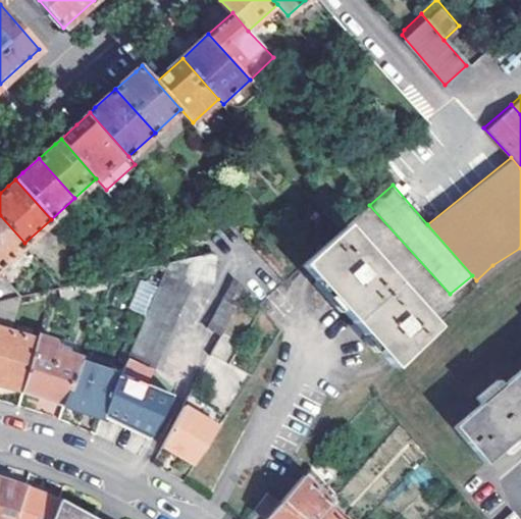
[(0,264),(24,243),(0,215),(0,264)]
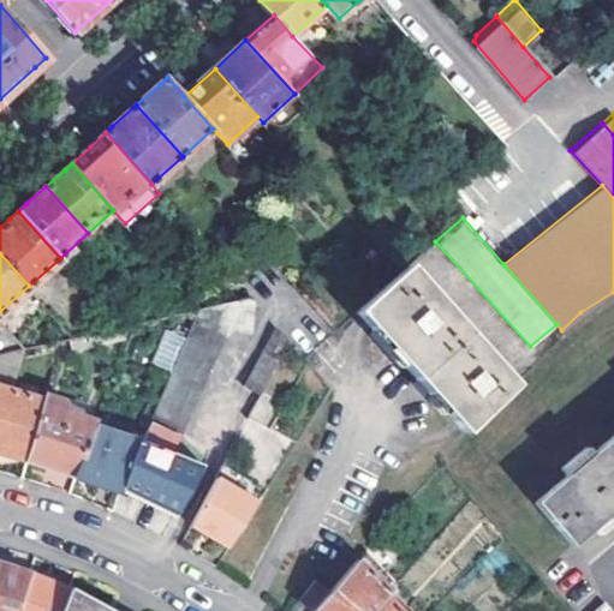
[(356,312),(463,432),(511,383),(407,267),(356,312)]
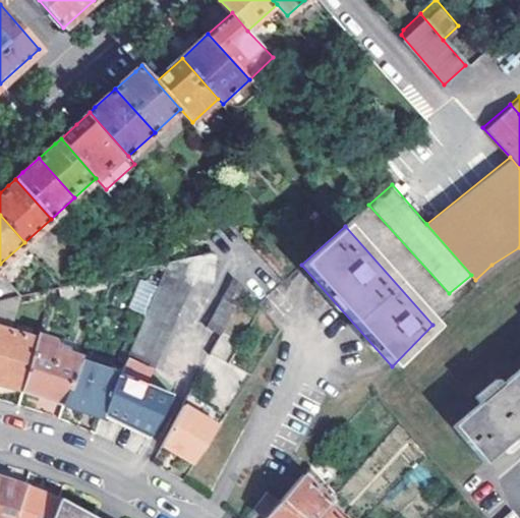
[(213,251),(170,261),(129,357),(154,368),(191,283),(199,277),(215,284),(218,255),(213,251)]
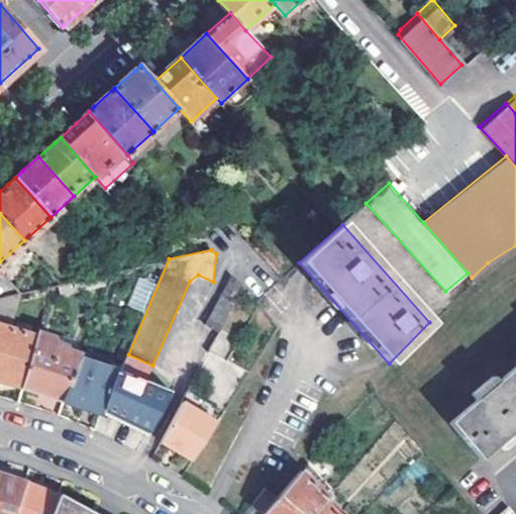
[(245,287),(233,274),(205,323),(221,331),(245,287)]
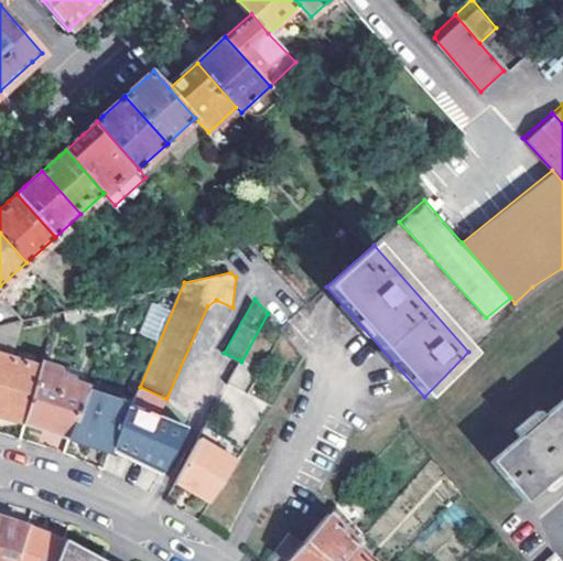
[(0,412),(26,421),(42,366),(0,354),(0,412)]
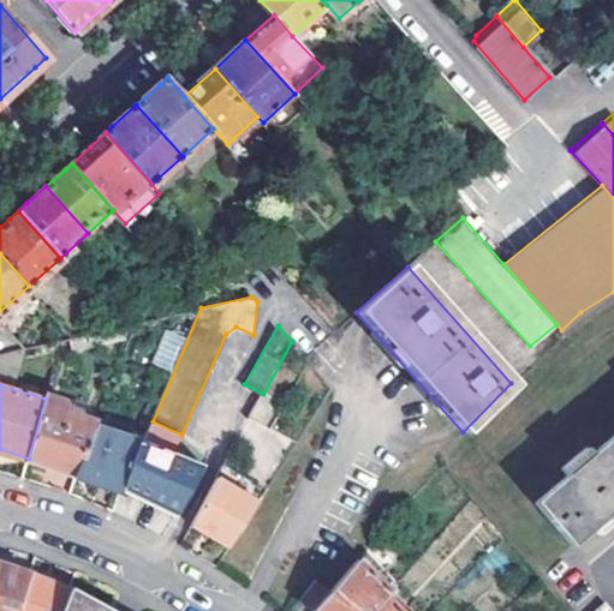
[(65,400),(47,394),(46,399),(29,459),(77,475),(78,472),(95,425),(97,419),(72,411),(65,400)]
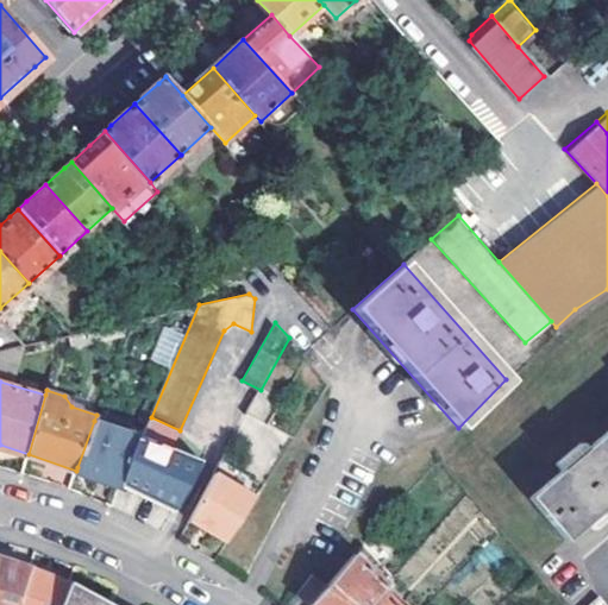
[(180,430),(151,417),(142,438),(121,485),(174,509),(202,458),(174,445),(180,430)]
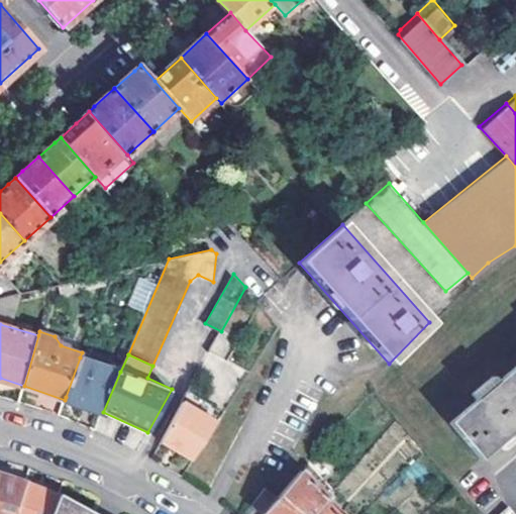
[(80,357),(66,397),(103,412),(120,372),(80,357)]
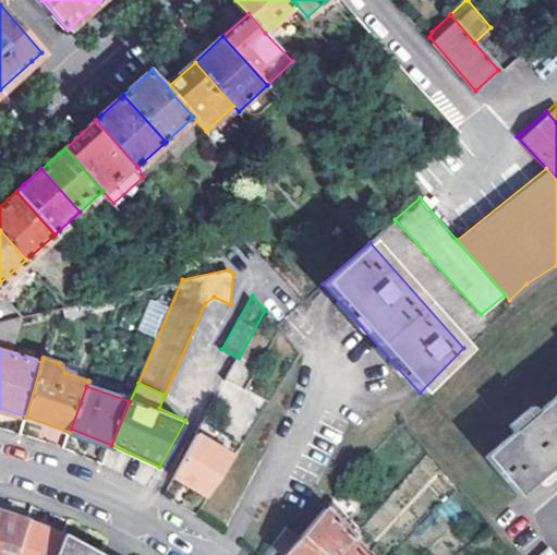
[(486,453),(519,493),(556,461),(556,393),(539,409),(533,402),(510,421),(516,427),(486,453)]
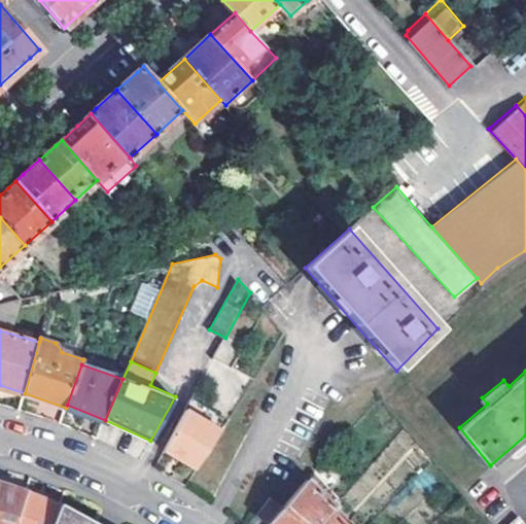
[(229,419),(202,402),(195,411),(187,407),(165,448),(198,468),(229,419)]
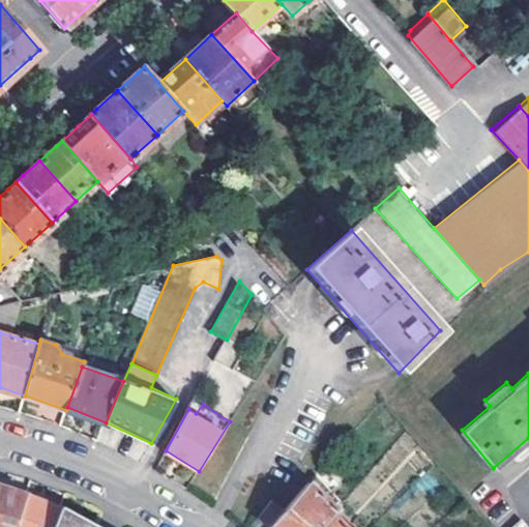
[(334,508),(309,485),(287,508),(273,525),(275,526),(317,526),(330,513),(334,508)]
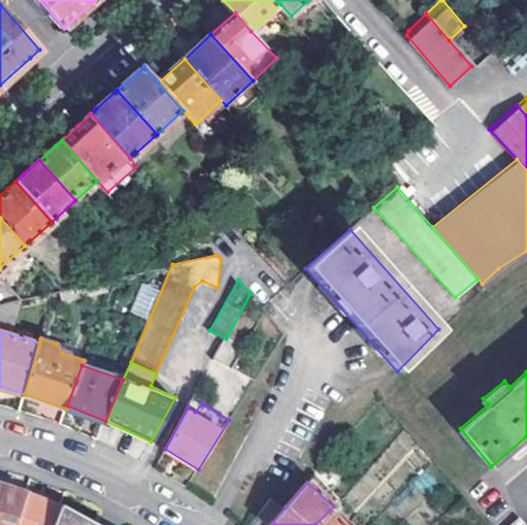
[(14,524),(28,492),(0,484),(0,524),(14,524)]
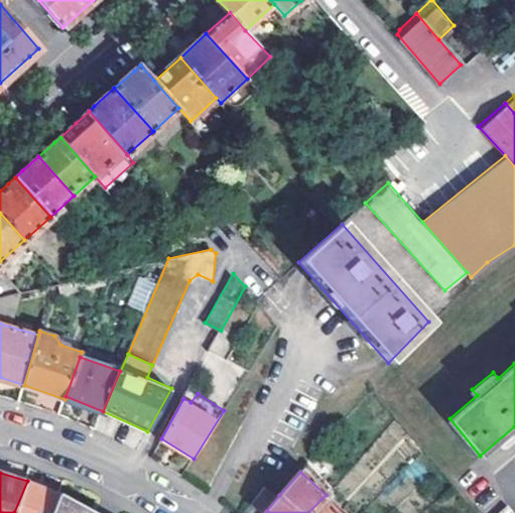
[(27,481),(14,512),(52,512),(60,494),(27,481)]
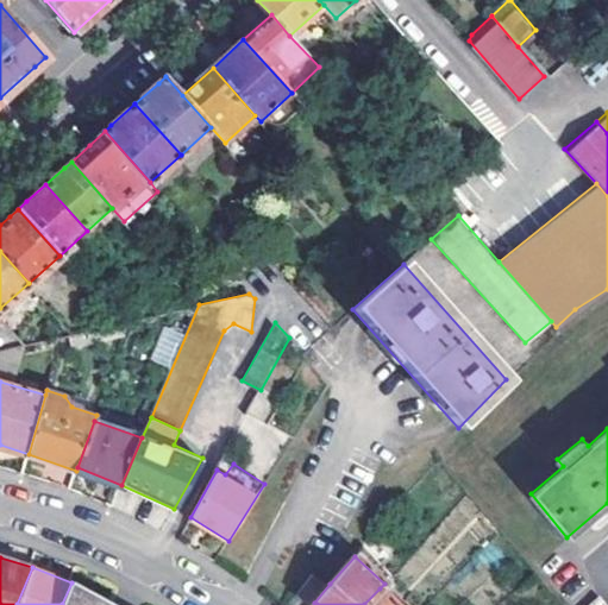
[(313,572),(296,593),(311,604),(312,604),(314,603),(330,584),(313,572)]
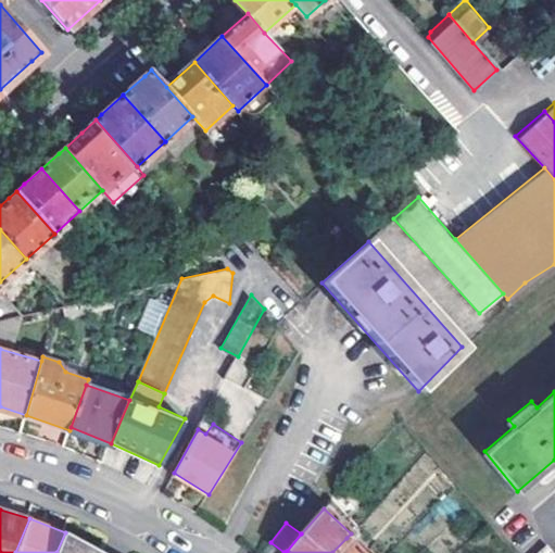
[(101,552),(99,552),(65,532),(57,552),(101,552)]
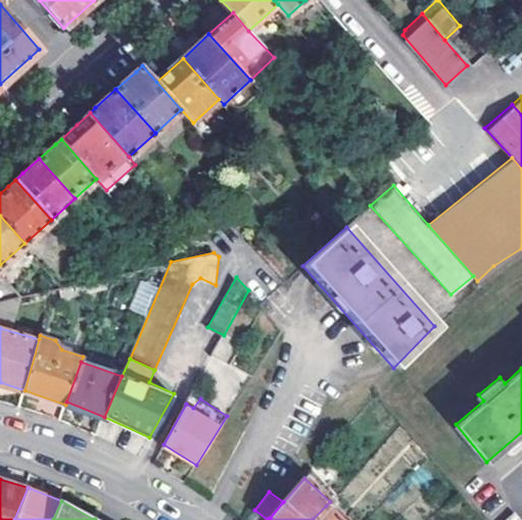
[(313,519),(340,519),(326,506),(313,519)]
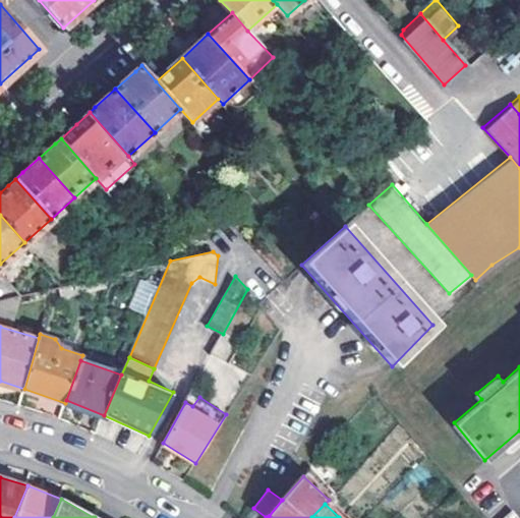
[(382,517),(374,509),(364,517),(382,517)]
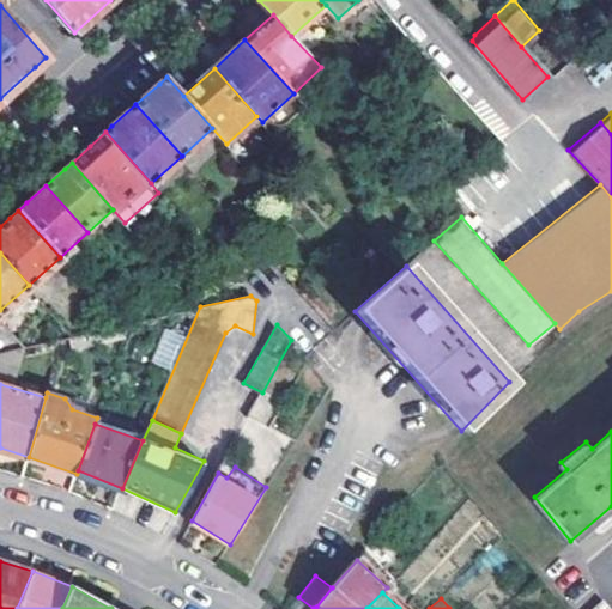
[(591,608),(611,608),(611,607),(604,598),(591,608)]
